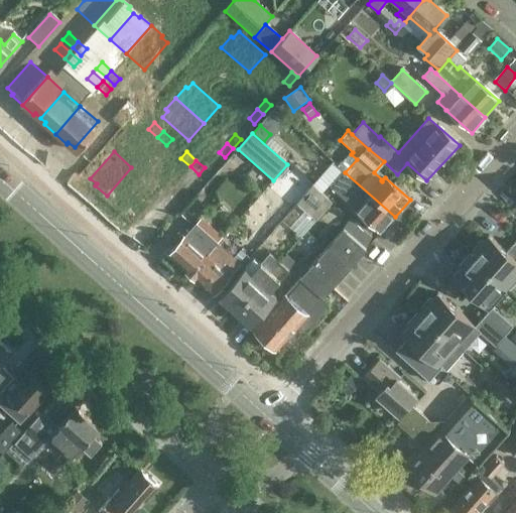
[(395,217),(345,172),(345,173),(344,172),(336,165),(323,181),(331,188),(356,212),(380,234),(395,217)]
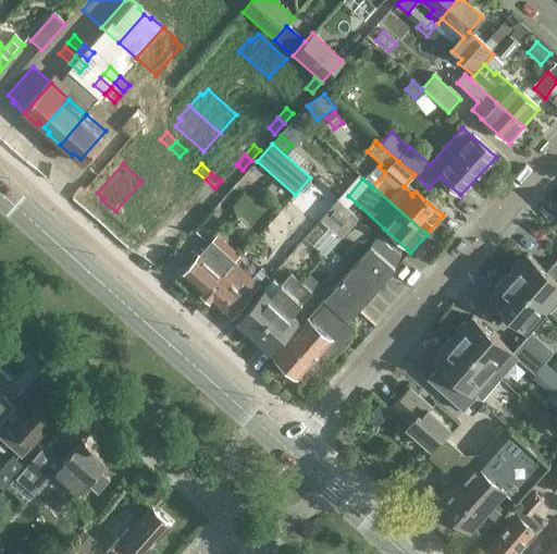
[(134,224),(160,197),(141,181),(115,211),(126,222),(128,220),(134,224)]
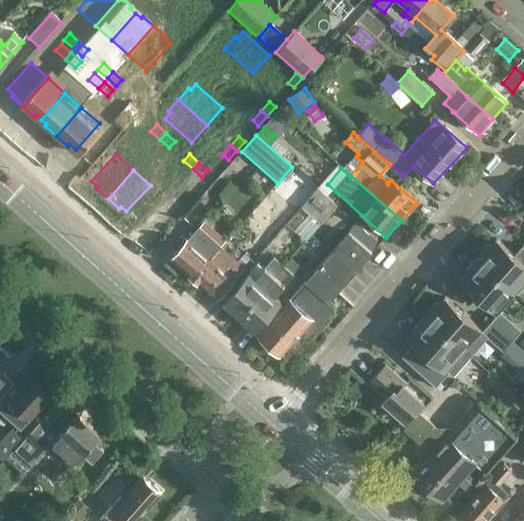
[(319,191),(303,210),(320,226),(338,208),(319,191)]
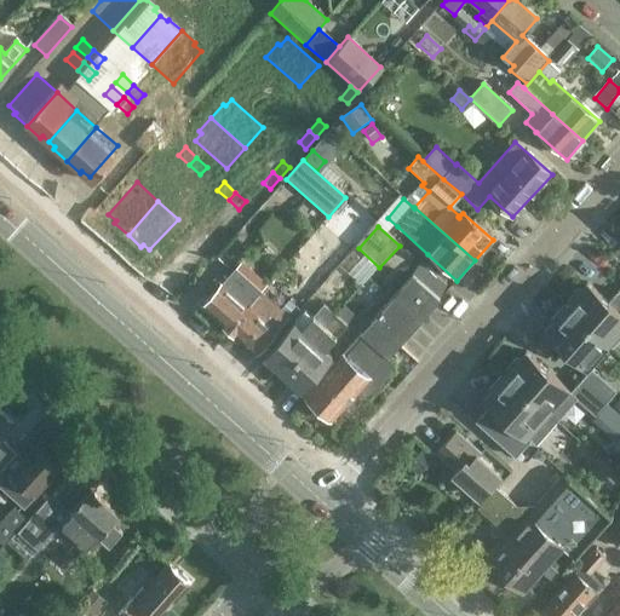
[(190,286),(218,254),(196,236),(167,269),(181,282),(182,280),(190,286)]
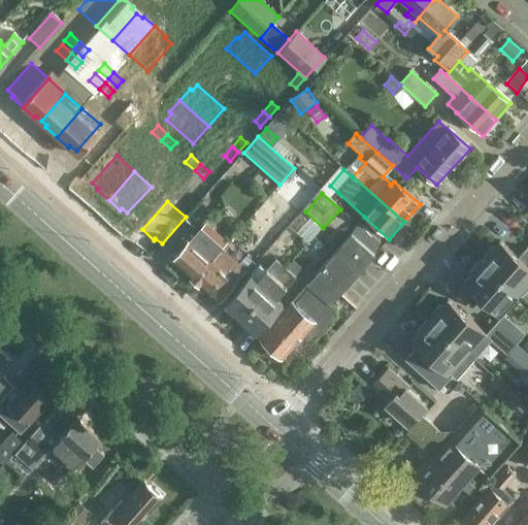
[(172,262),(195,283),(224,252),(223,251),(228,244),(206,225),(172,262)]
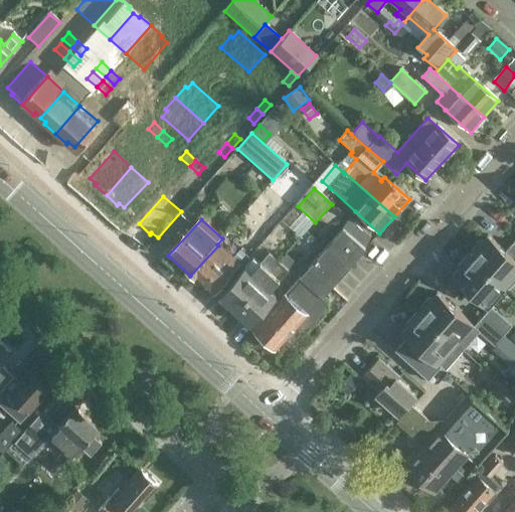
[(291,345),(299,336),(328,303),(323,299),(374,240),(352,221),(253,332),(276,351),(286,340),(291,345)]
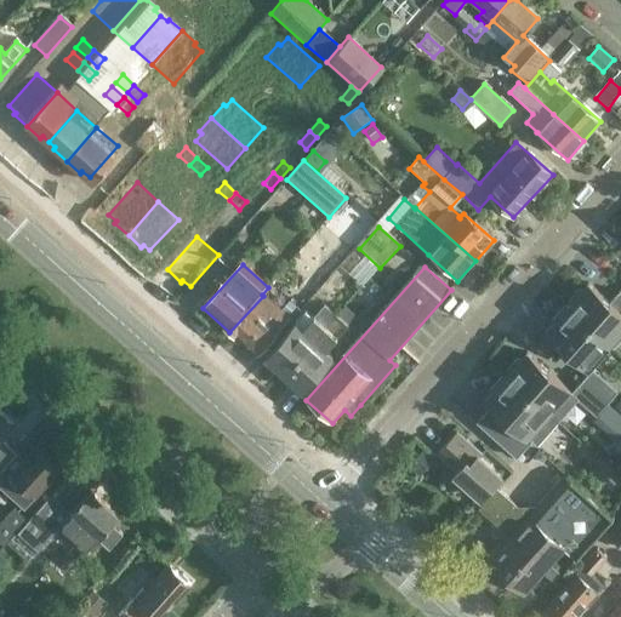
[(613,349),(620,340),(620,295),(619,293),(609,304),(588,285),(581,293),(579,291),(565,307),(608,346),(613,349)]
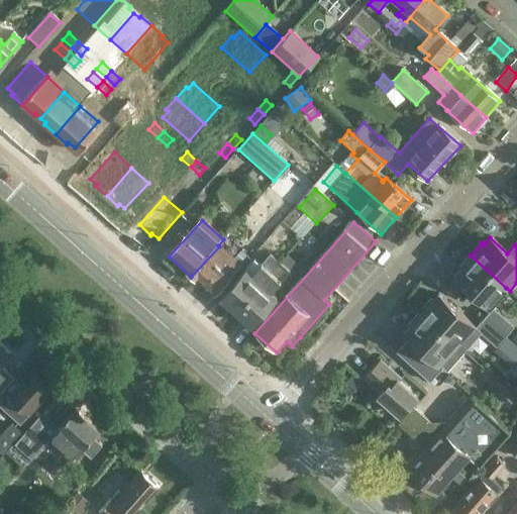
[(219,246),(191,277),(214,297),(241,266),(219,246)]
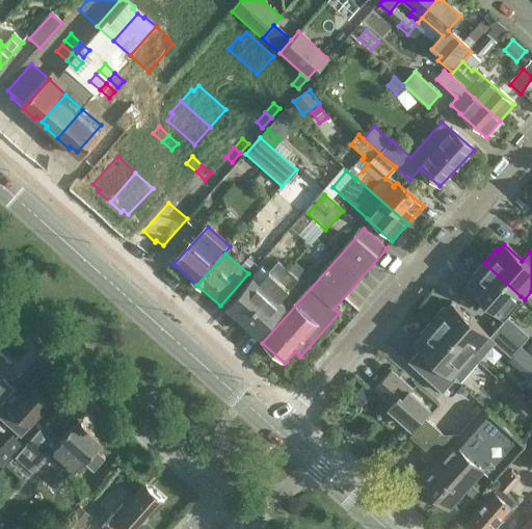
[(228,309),(243,323),(295,264),(291,260),(285,268),(280,264),(269,275),(262,269),(228,309)]
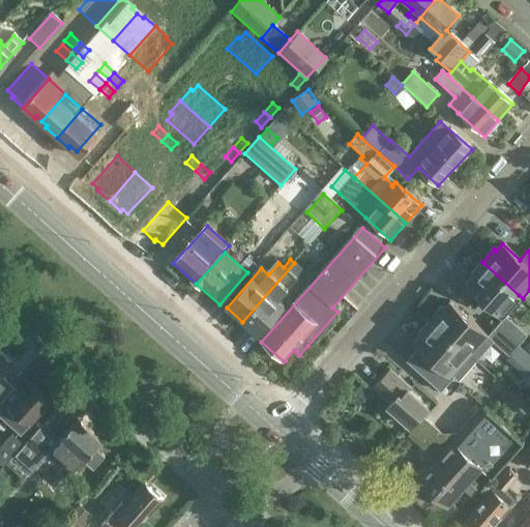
[(519,295),(482,262),(470,275),(472,277),(471,279),(466,284),(501,315),(519,295)]
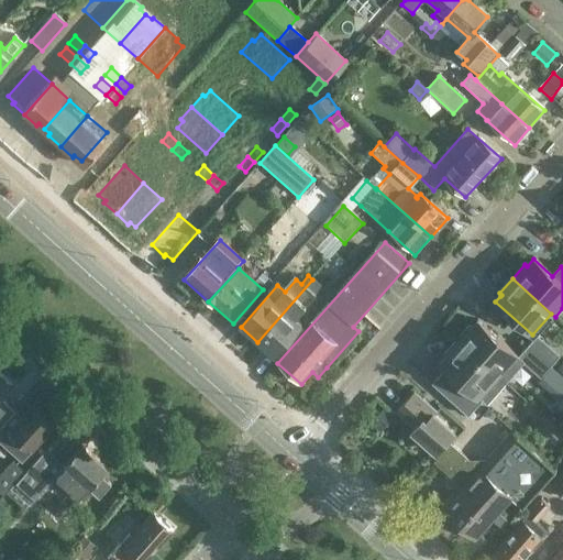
[(312,280),(257,342),(275,358),(302,326),(297,321),(317,298),(316,297),(323,288),(312,280)]
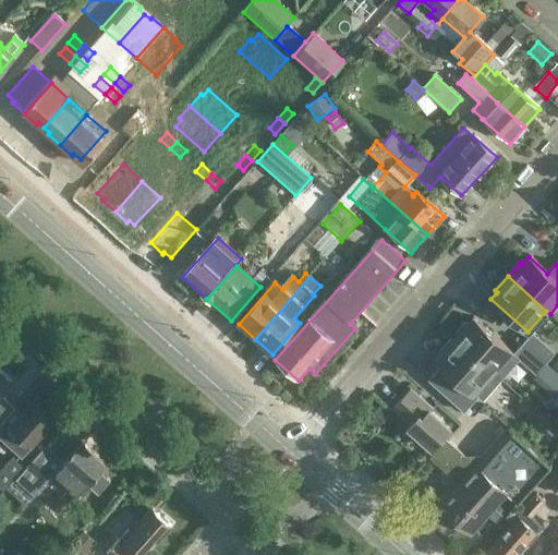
[(535,376),(555,354),(532,334),(513,354),(473,318),(468,326),(465,324),(452,338),(501,382),(519,361),(535,376)]
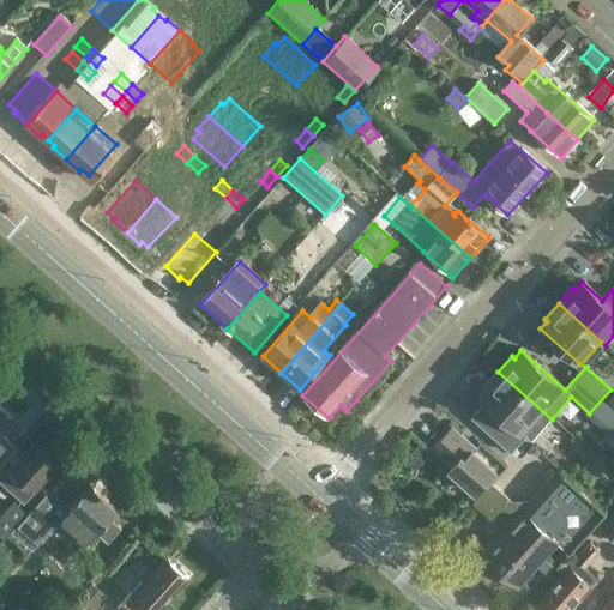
[(552,420),(498,372),(485,387),(486,390),(480,397),(497,414),(481,430),(506,453),(522,436),(529,445),(531,442),(552,420)]
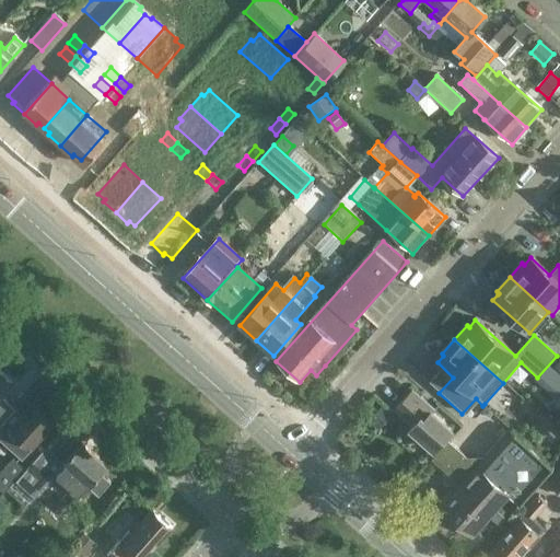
[(0,427),(15,410),(1,397),(13,385),(0,373),(0,427)]
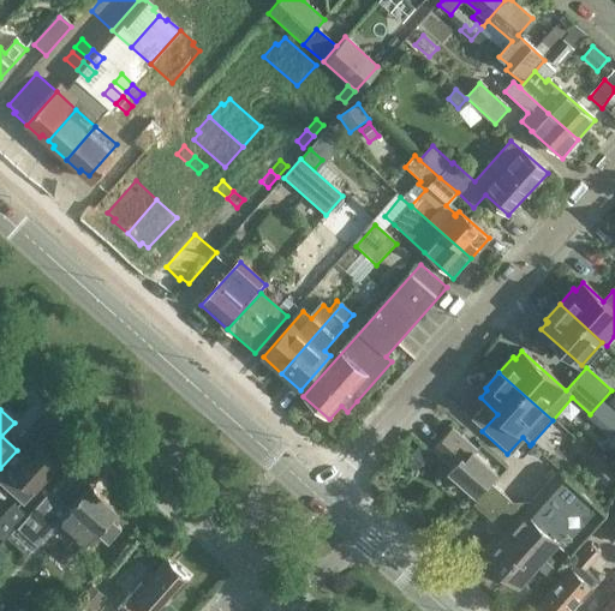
[(452,430),(441,442),(434,451),(454,468),(449,473),(476,497),(496,474),(475,455),(477,453),(452,430)]
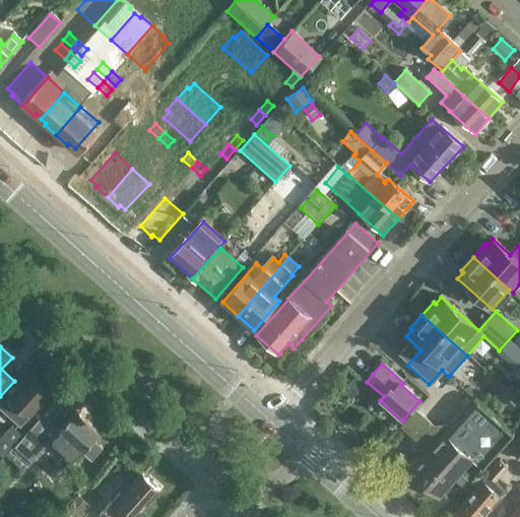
[(31,375),(20,387),(14,381),(0,396),(0,409),(18,427),(26,417),(50,393),(31,375)]
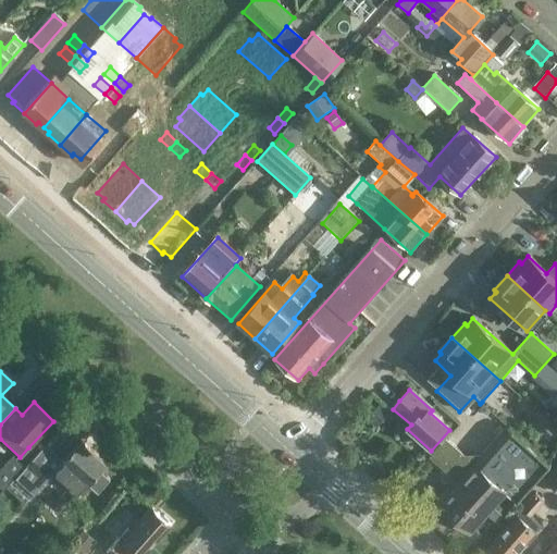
[(386,416),(378,409),(369,419),(378,426),(386,416)]
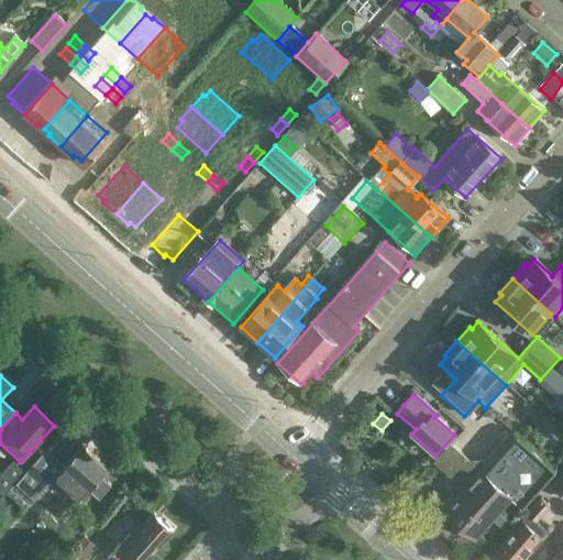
[(485,461),(468,462),(509,500),(521,511),(555,472),(510,432),(485,461)]
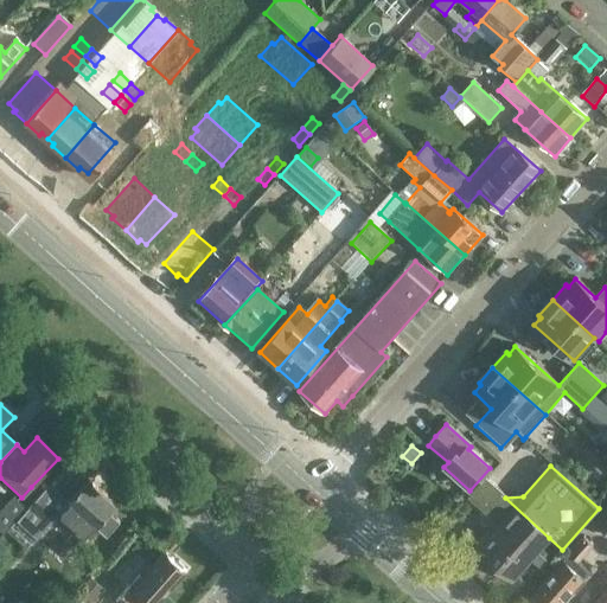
[(505,498),(503,496),(485,480),(468,499),(500,527),(483,547),(483,556),(508,578),(515,577),(549,538),(505,498)]
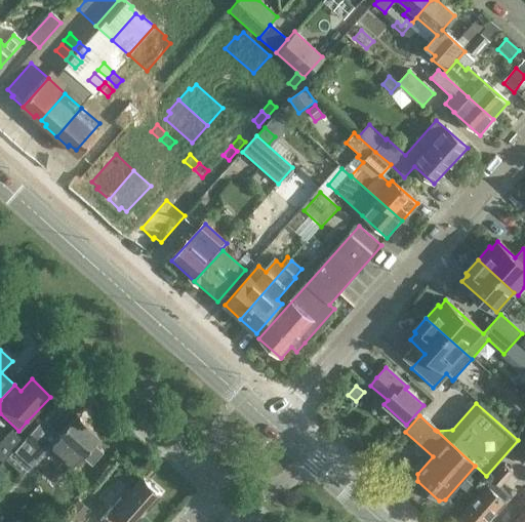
[(75,417),(59,434),(43,419),(15,452),(33,468),(49,448),(72,469),(81,458),(91,468),(105,453),(94,445),(99,439),(75,417)]
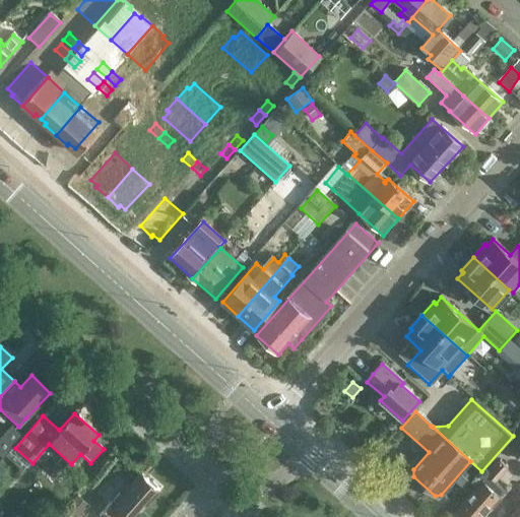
[(12,426),(0,439),(0,455),(4,458),(23,436),(12,426)]
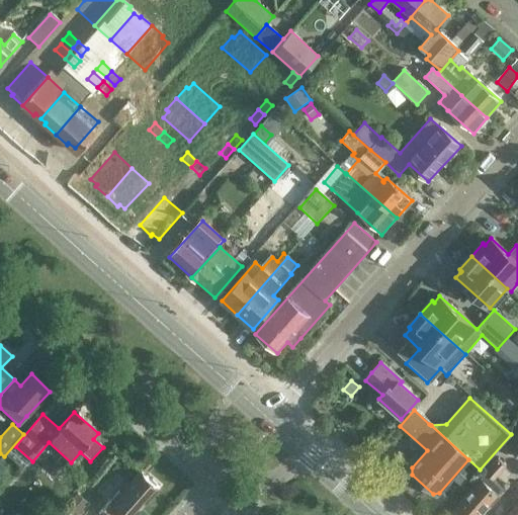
[(517,430),(512,437),(514,439),(507,447),(517,456),(517,430)]
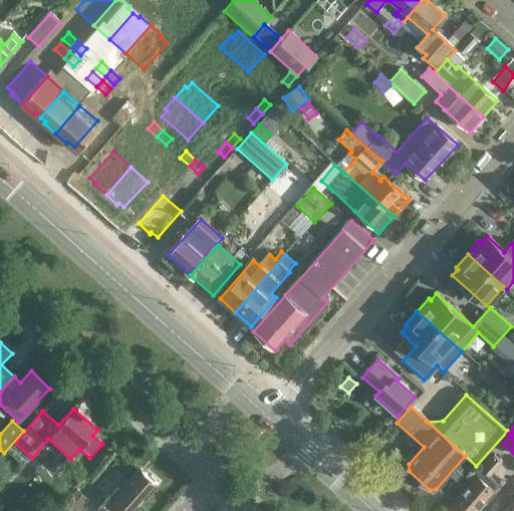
[(31,458),(15,443),(14,443),(6,452),(23,467),(31,458)]
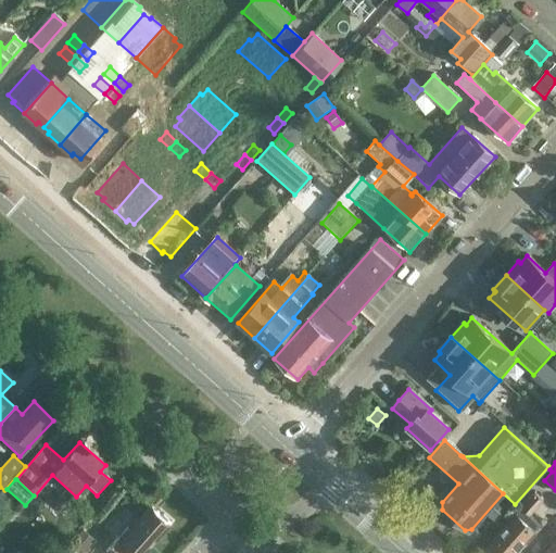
[(516,552),(525,543),(527,545),(535,536),(533,533),(540,526),(529,517),(543,501),(534,493),(488,548),(493,552),(516,552)]
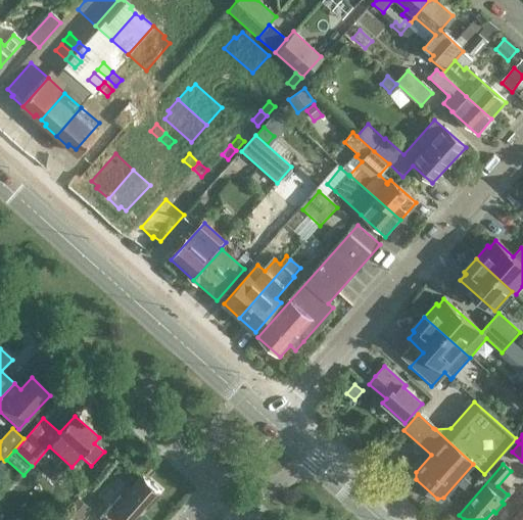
[(138,519),(160,495),(142,478),(113,511),(110,508),(100,519),(138,519)]
